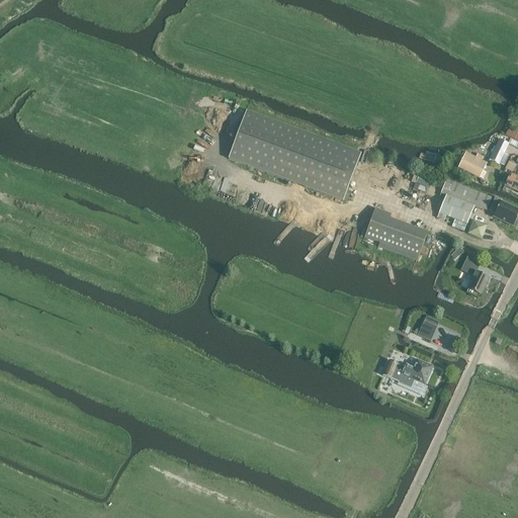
[(246,111),(228,161),(343,203),(360,154),(246,111)]
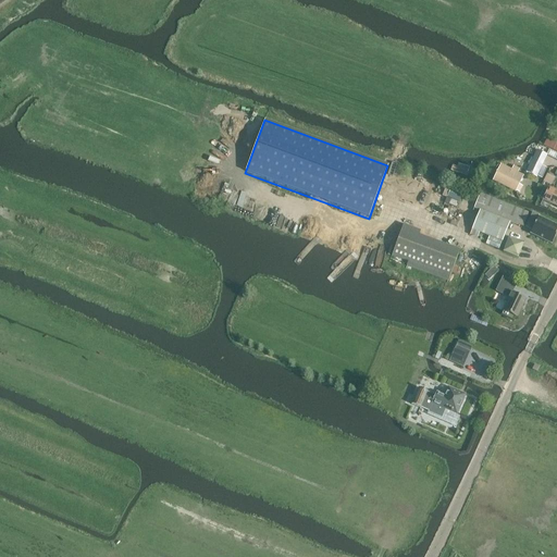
[(556,144),(551,140),(547,148),(556,151),(556,144)]
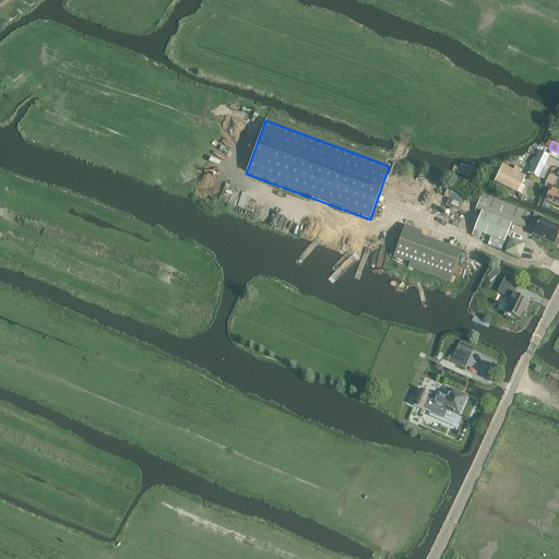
[(539,152),(528,173),(538,178),(549,156),(539,152)]
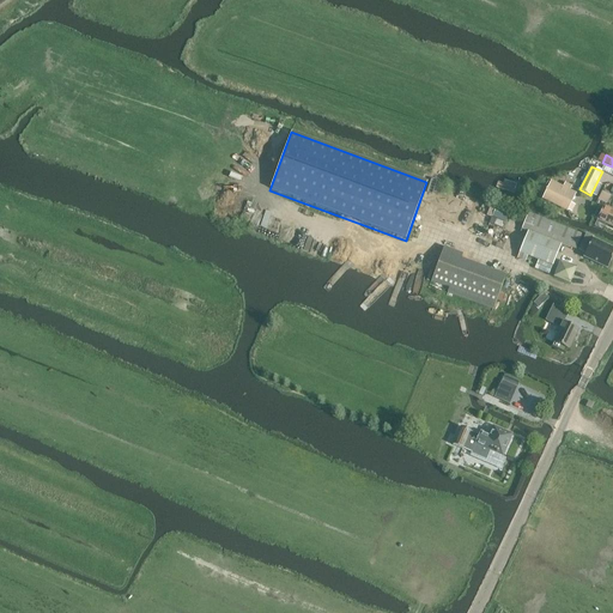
[(496,187),(514,194),(517,184),(499,178),(496,187)]
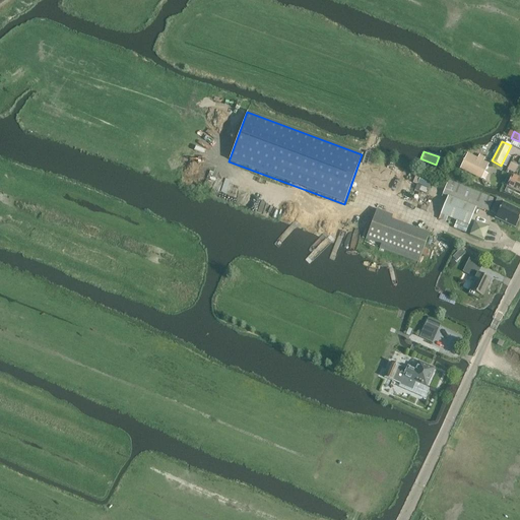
[(482,163),(484,158),(479,155),(476,159),(467,155),(461,169),(481,179),(489,166),(482,163)]
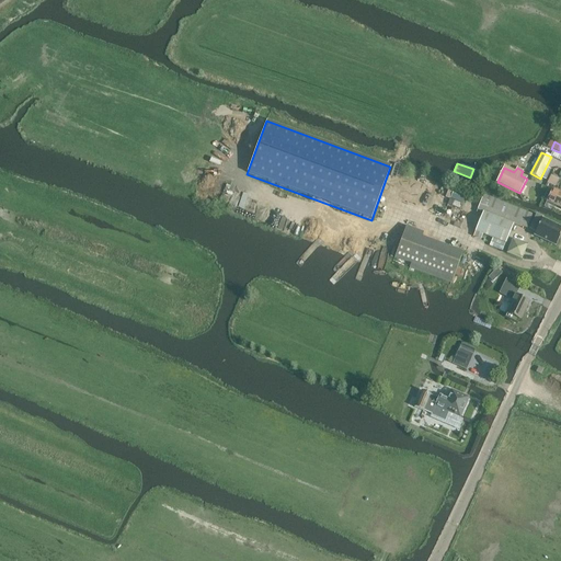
[(549,178),(547,183),(554,187),(557,181),(549,178)]
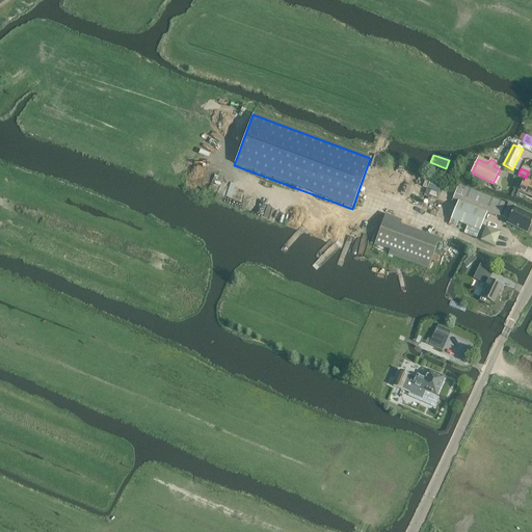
[(531,184),(520,179),(514,189),(519,191),(515,196),(523,200),(525,194),(531,196),(531,184)]
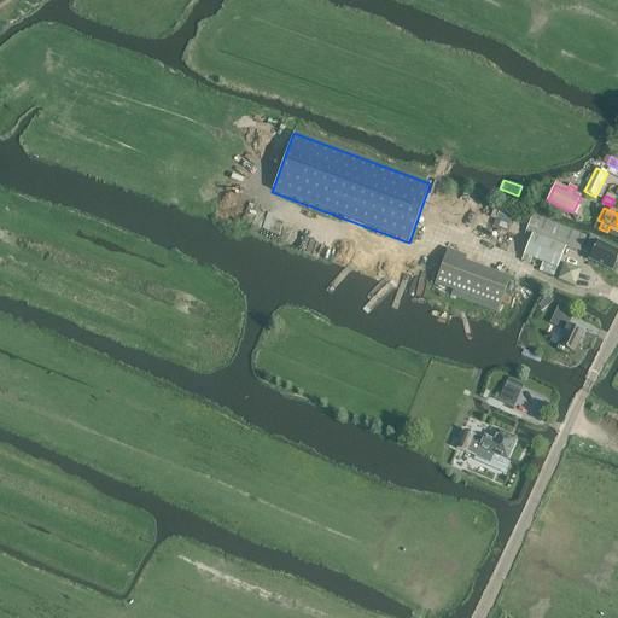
[(499,211),(496,219),(508,223),(512,217),(499,211)]
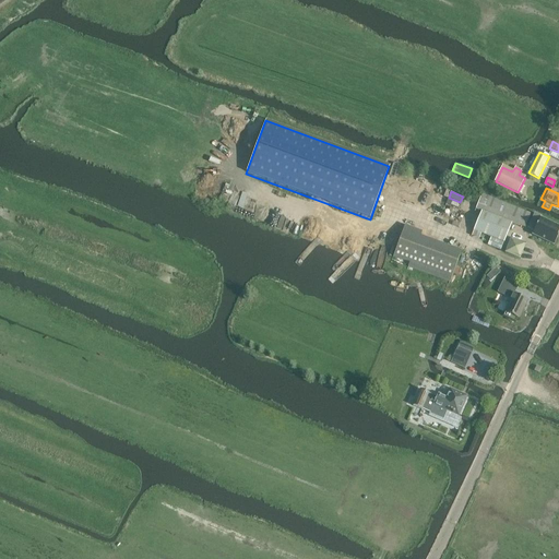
[(480,211),(473,232),(490,238),(488,244),(494,246),(500,249),(502,242),(503,244),(511,224),(520,228),(520,226),(524,228),(531,214),(487,197),(482,194),(476,209),(480,211)]
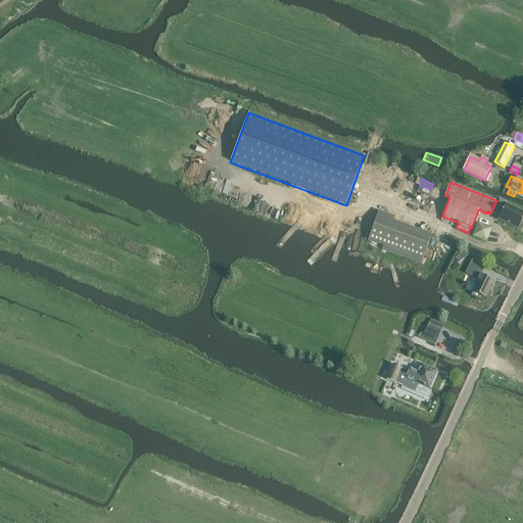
[(501,199),(493,214),(500,217),(498,220),(518,229),(521,225),(522,219),(522,212),(507,205),(508,203),(506,202),(501,199)]
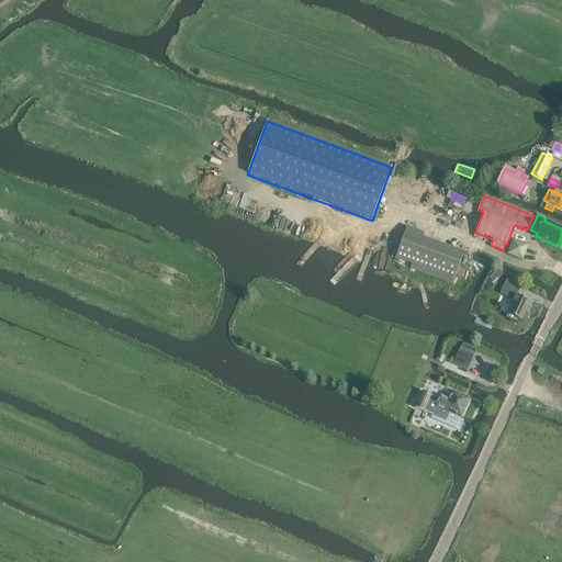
[(458,269),(464,253),(423,237),(424,233),(407,227),(395,258),(412,265),(411,268),(452,284),(456,276),(458,269)]
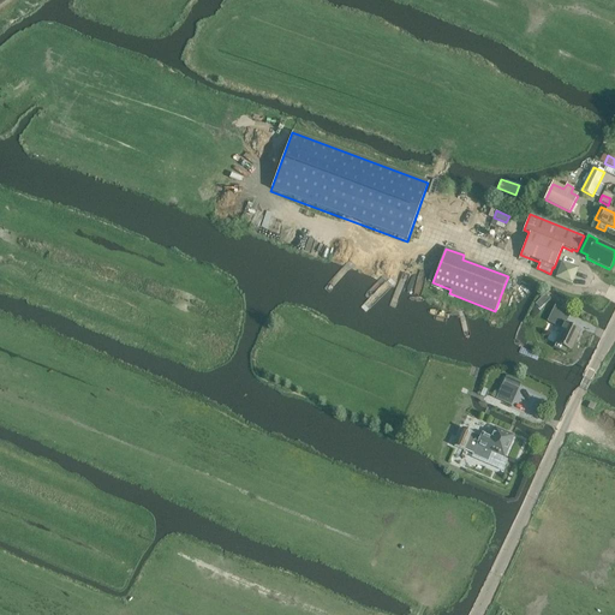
[(575,282),(579,266),(561,262),(557,279),(575,282)]
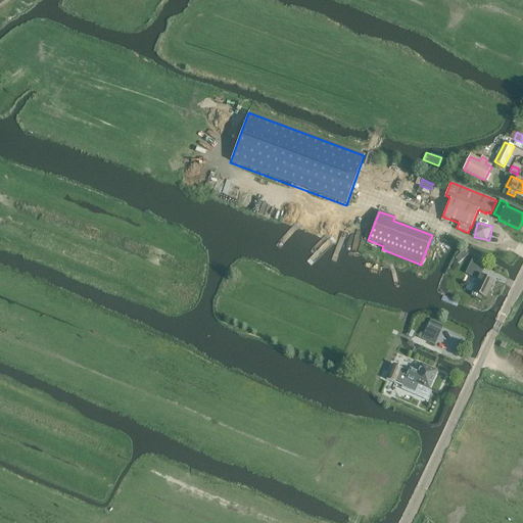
[(478,280),(472,292),(473,292),(471,296),(482,301),(484,297),(485,298),(493,282),(480,276),(485,267),(472,260),(466,274),(478,280)]
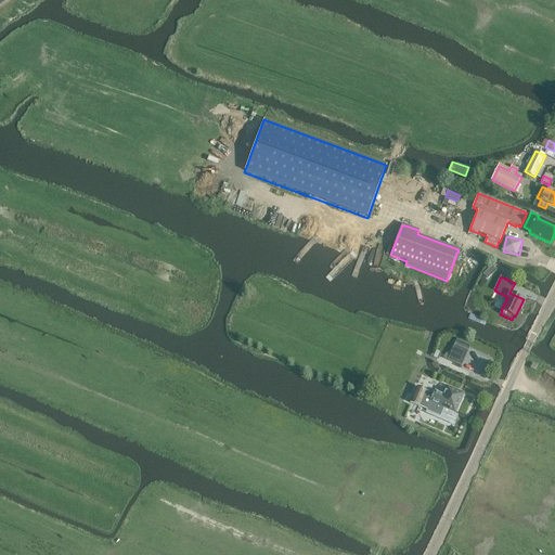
[(448,360),(462,366),(469,350),(455,345),(448,360)]
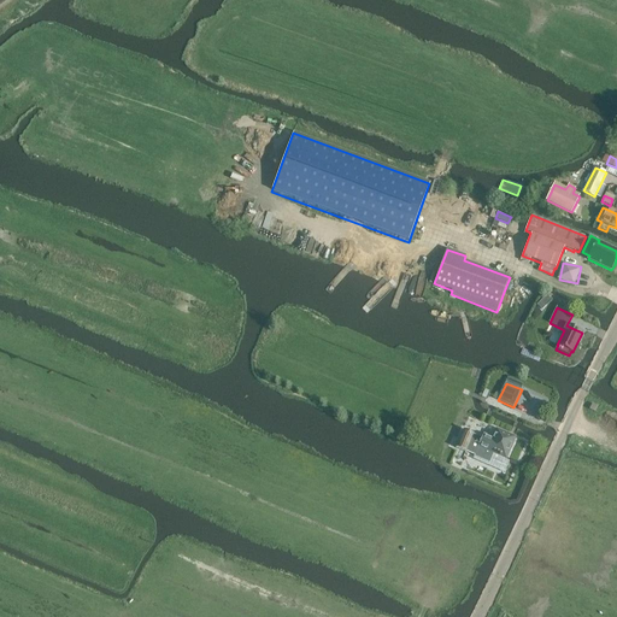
[(483,438),(481,441),(472,438),(474,434),(464,429),(456,448),(466,452),(468,448),(476,452),(475,456),(489,463),(493,453),(506,459),(515,438),(497,430),(492,441),(483,438)]
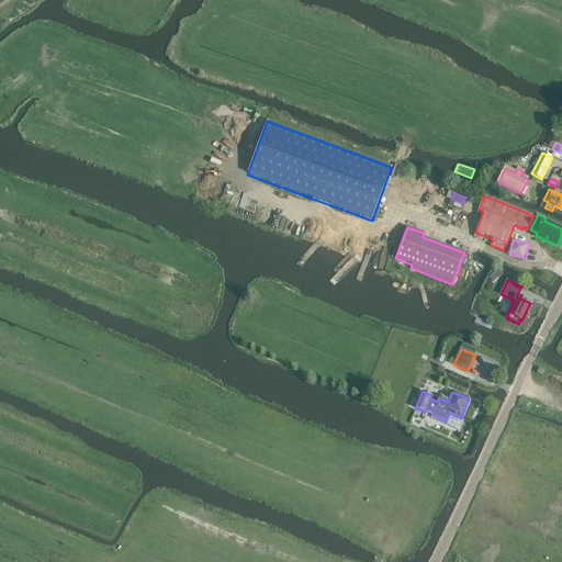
All buildings are outlined.
